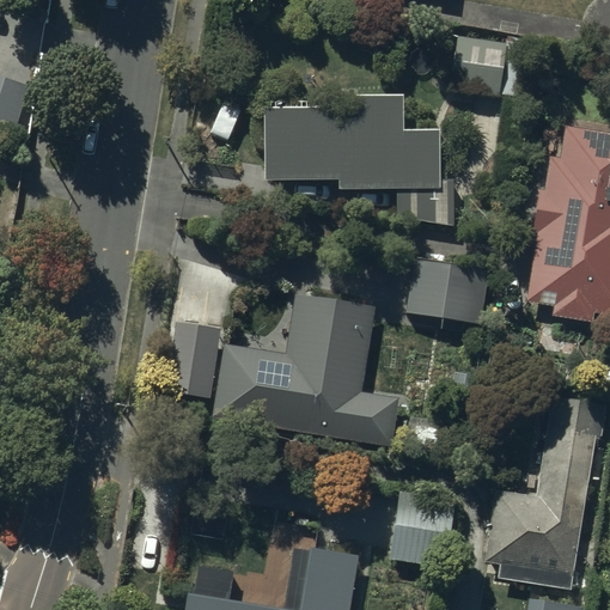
[(498,93),(505,43),(447,35),(440,85),(498,93)]
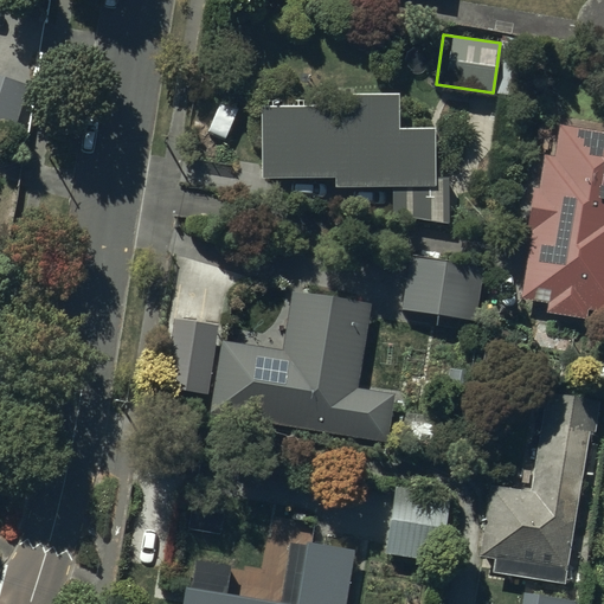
[(30,94),(0,83),(0,130),(15,136),(30,94)]
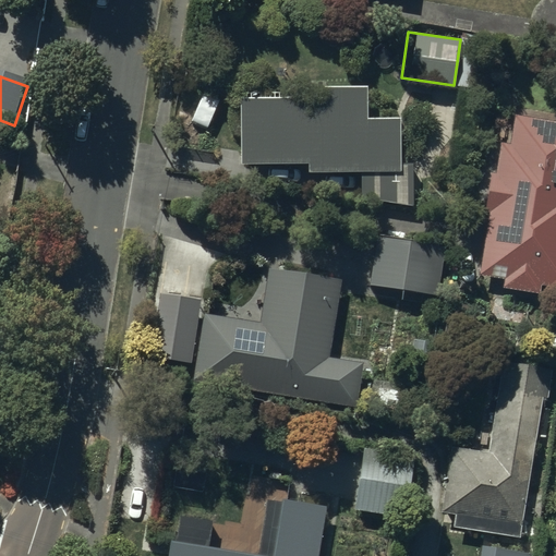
[(321,97),(239,98),(240,158),(306,157),(306,165),(358,165),(396,164),(395,119),(362,119),(362,88),(321,88),(321,97)]
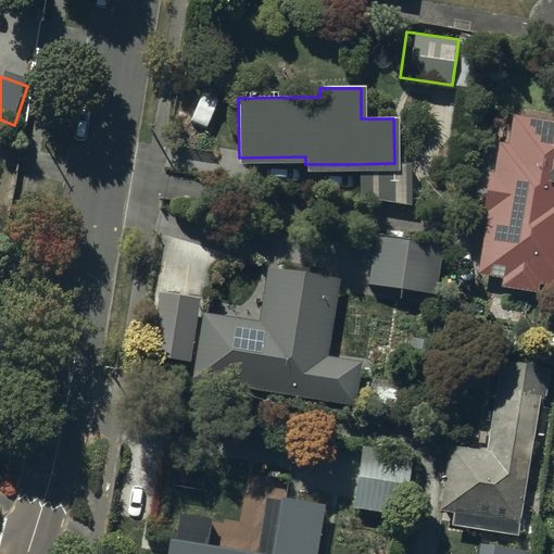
[(553,123),(518,117),(514,147),(500,143),(479,271),(502,274),(500,286),(537,291),(538,280),(553,282),(553,123)]
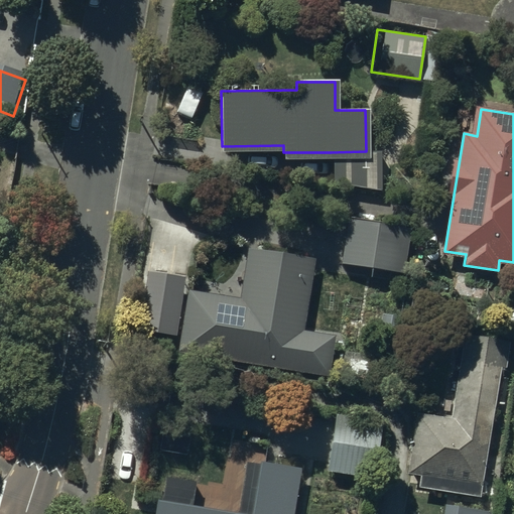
[(366,151),(331,152),(332,184),(381,193),(379,151),(366,151)]
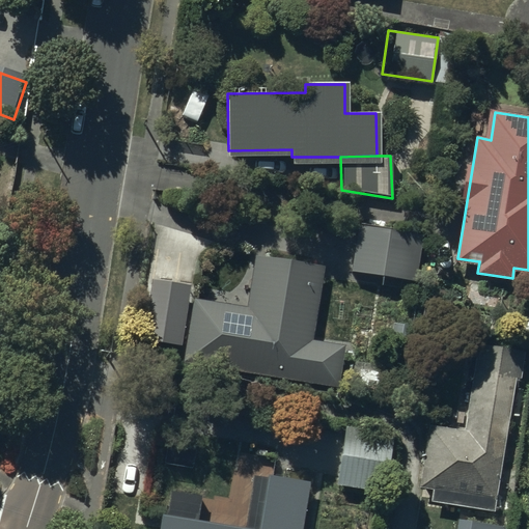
[(425,238),(358,227),(352,270),(418,280),(425,238)]
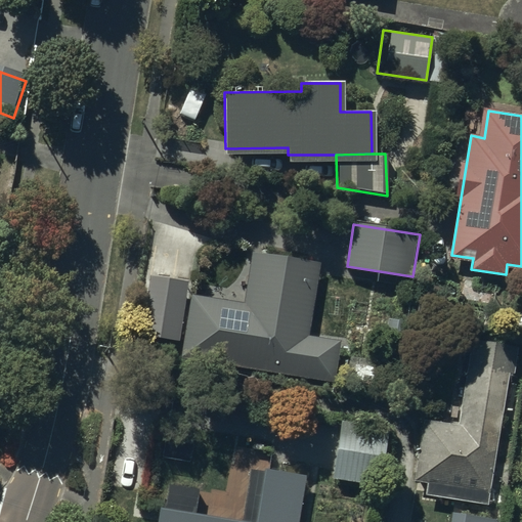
[(317,263),(254,253),(245,305),(192,297),(183,349),(331,375),(337,342),(304,337),(317,263)]
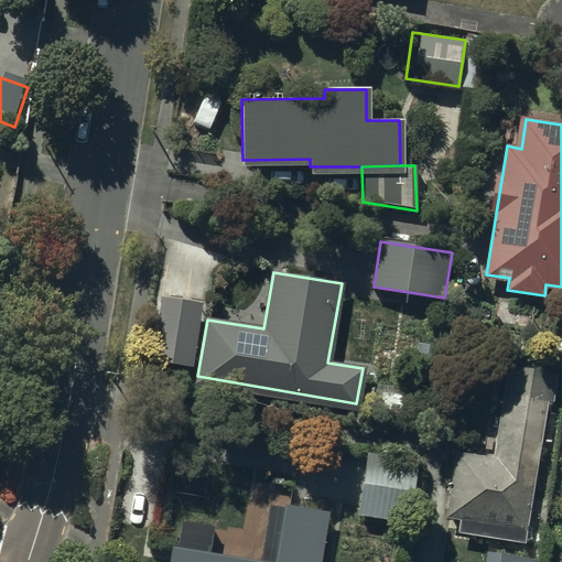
[(201,303),(160,296),(150,358),(191,365),(201,303)]
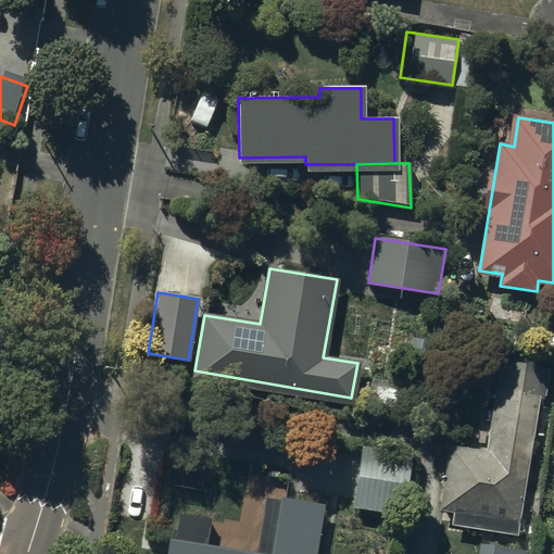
[(545,372),(504,365),(490,455),(450,449),(438,521),(519,534),(545,372)]
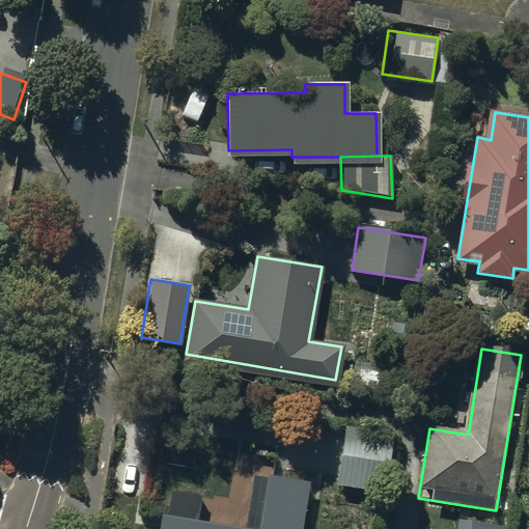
[(384,491),(393,435),(345,426),(336,482),(384,491)]
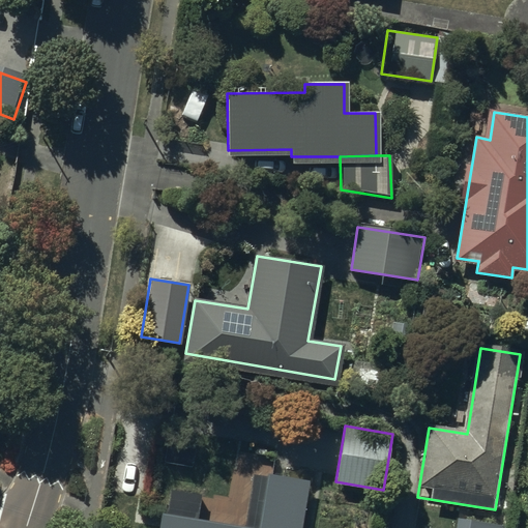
[(298,527),(305,484),(253,475),(244,527),(159,514),(156,527),(298,527)]
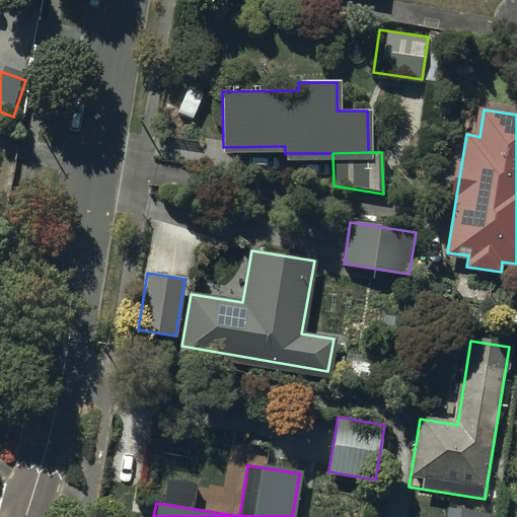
[(488,516),(489,513),(448,507),(446,516),(488,516)]
